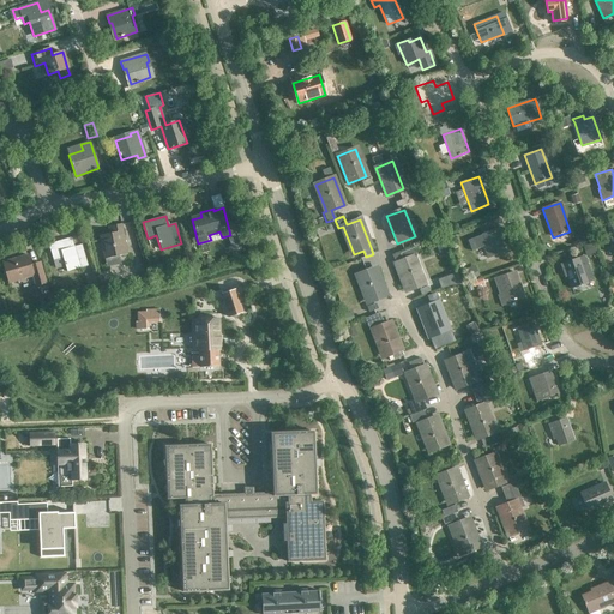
[(103,259),(127,254),(121,224),(107,227),(109,234),(98,235),(103,259)]
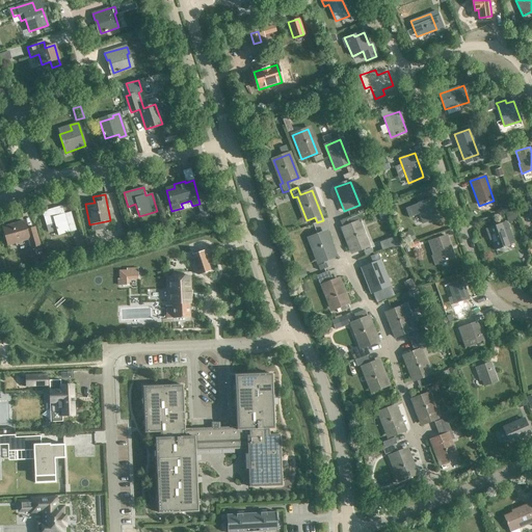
[(418,204),(405,208),(408,217),(421,213),(425,222),(436,217),(433,209),(435,208),(431,198),(418,204)]
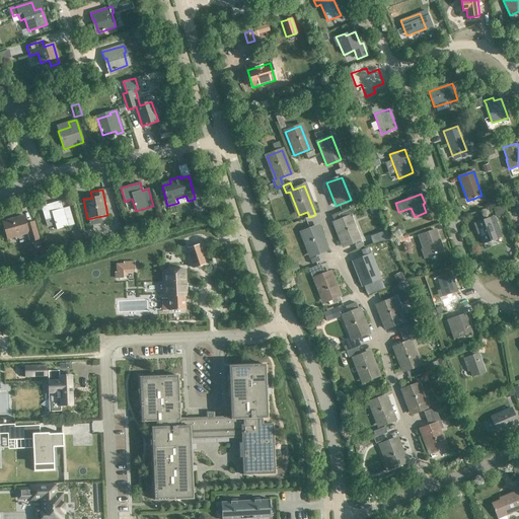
[(56,229),(73,224),(68,207),(62,209),(60,201),(41,206),(45,220),(53,218),(56,229)]
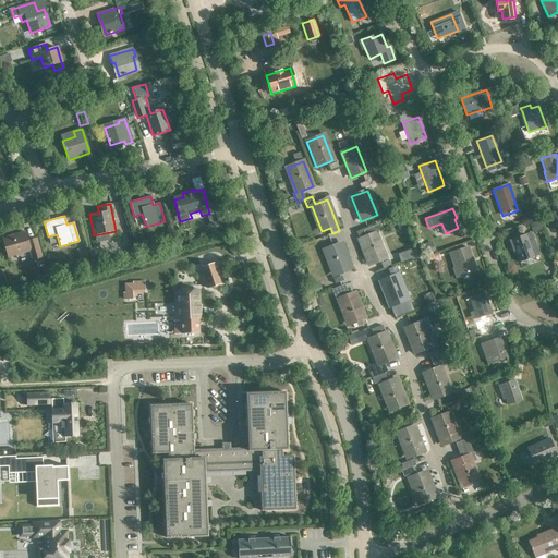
[(375,226),(356,232),(359,240),(368,265),(385,258),(375,233),(378,232),(375,226)]
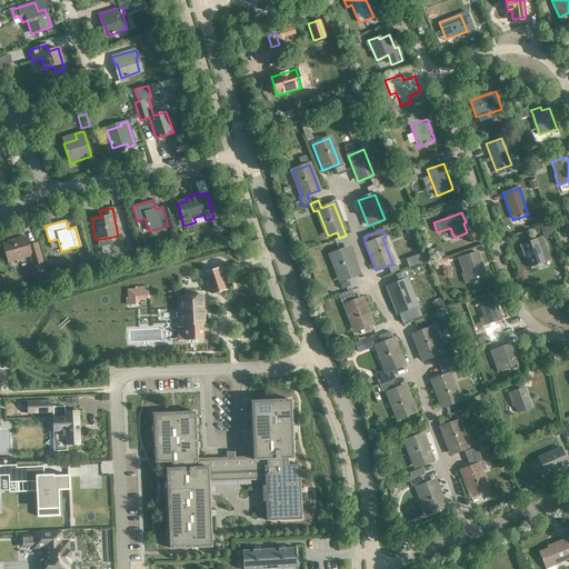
[(31,266),(42,262),(37,243),(28,246),(26,237),(3,242),(8,262),(28,256),(31,266)]
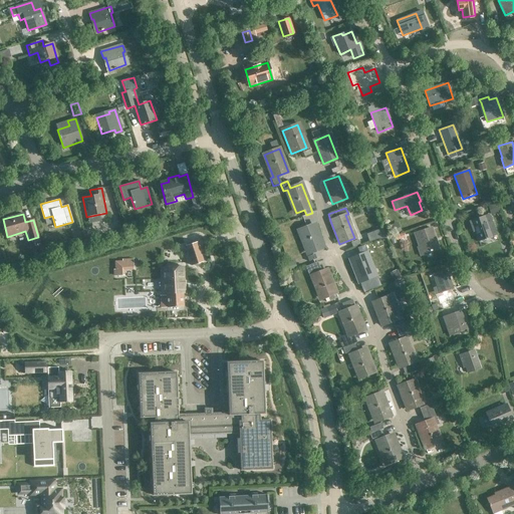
[(487,214),(468,220),(471,227),(473,226),(478,241),(495,235),(487,214)]
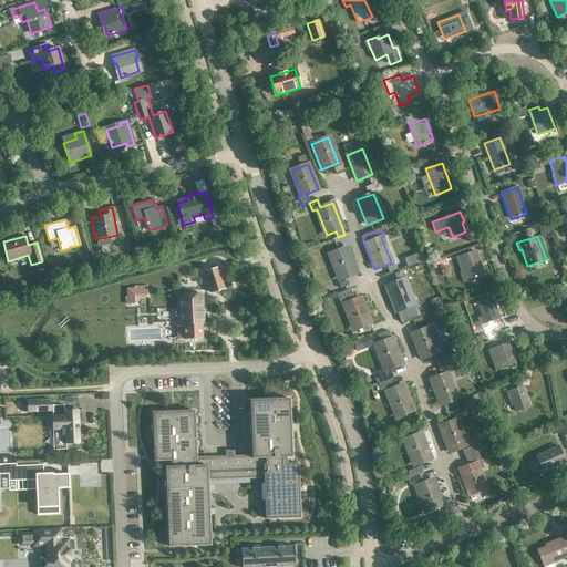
[(340,280),(356,274),(346,248),(330,255),(340,280)]
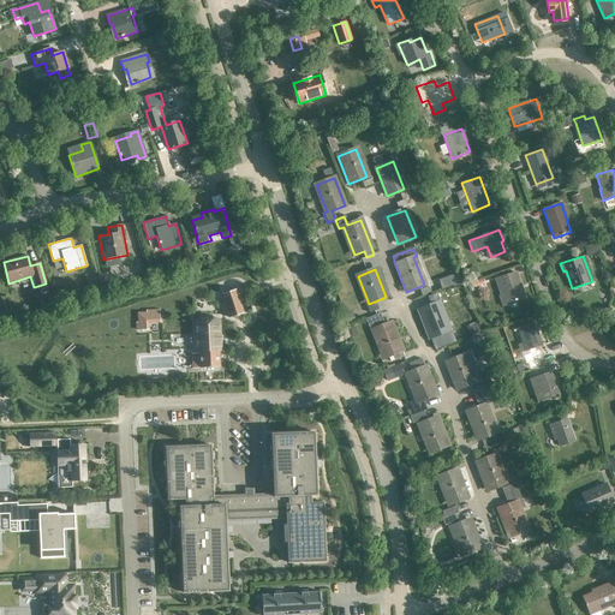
[(509,304),(525,298),(515,273),(497,280),(503,296),(506,294),(509,304)]
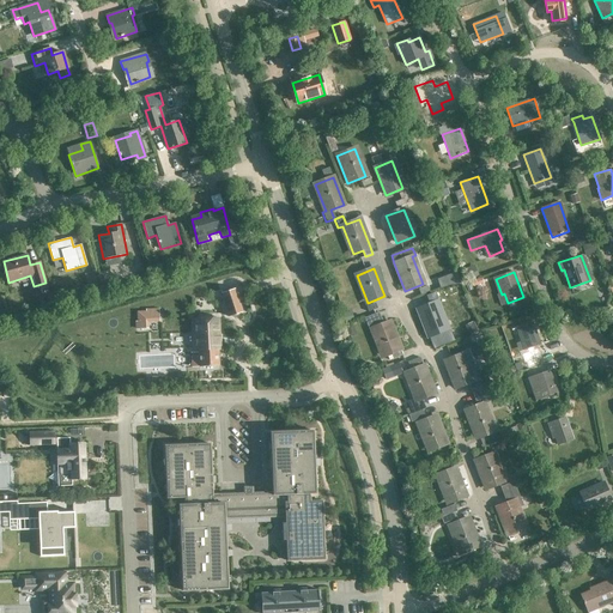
[(228,316),(242,311),(234,289),(220,293),(228,316)]
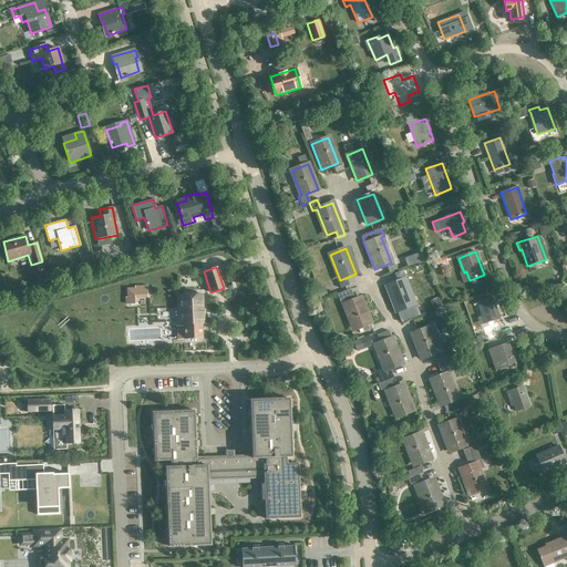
[(397,311),(412,305),(402,280),(385,286),(397,311)]
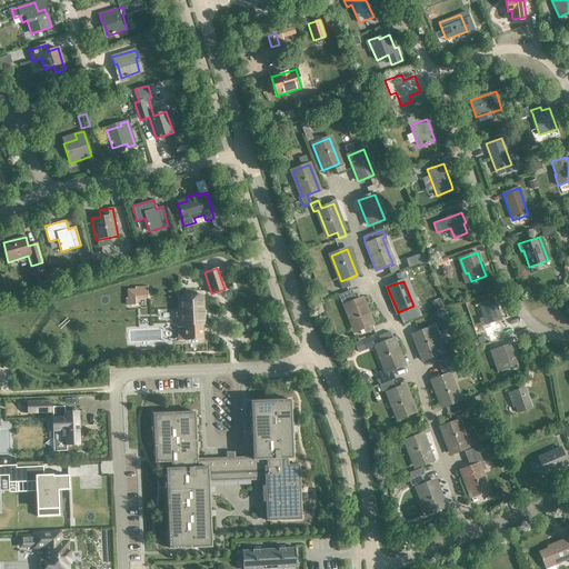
[(351,290),(338,296),(345,313),(348,312),(356,330),(371,323),(361,299),(356,301),(351,290)]
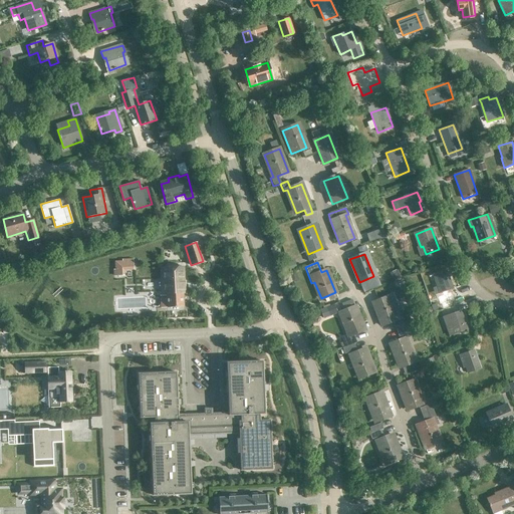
[(183,267),(163,268),(164,294),(166,294),(167,307),(184,307),(183,293),(184,293),(183,267)]
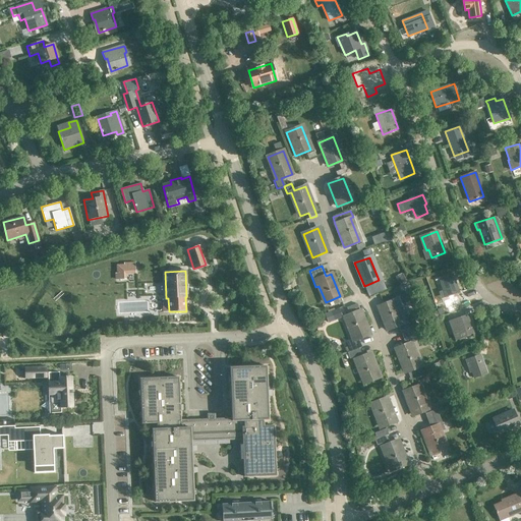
[(406,281),(403,274),(395,277),(399,284),(406,281)]
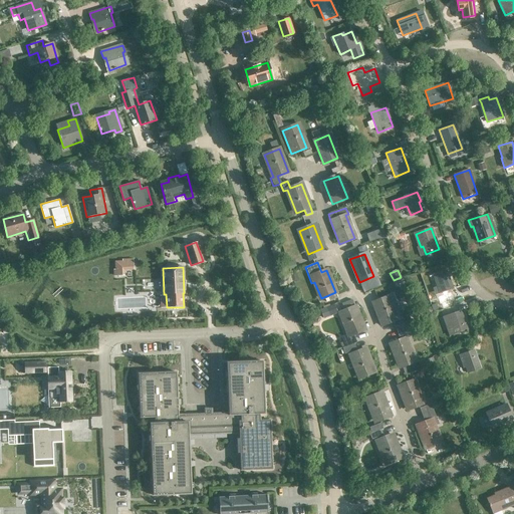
[(439,293),(452,288),(445,270),(432,275),(439,293)]
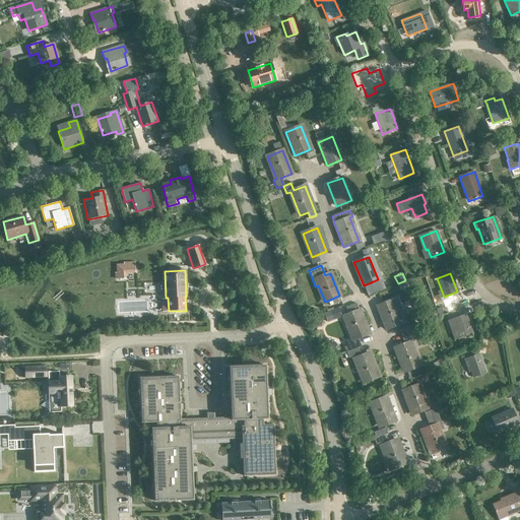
[(392,301),(378,307),(387,330),(397,325),(398,329),(409,325),(414,323),(412,317),(400,322),(392,301)]
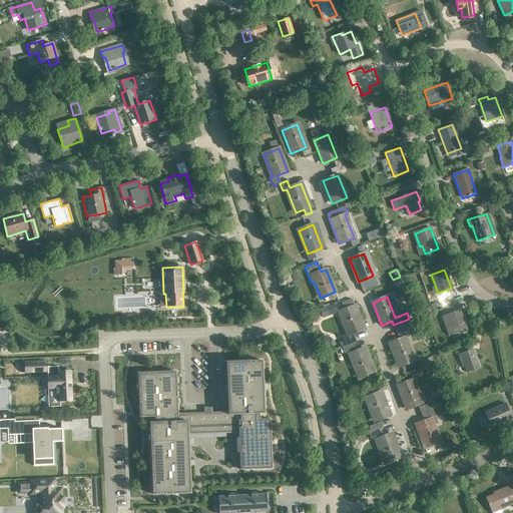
[(349,335),(364,330),(355,307),(340,312),(349,335)]
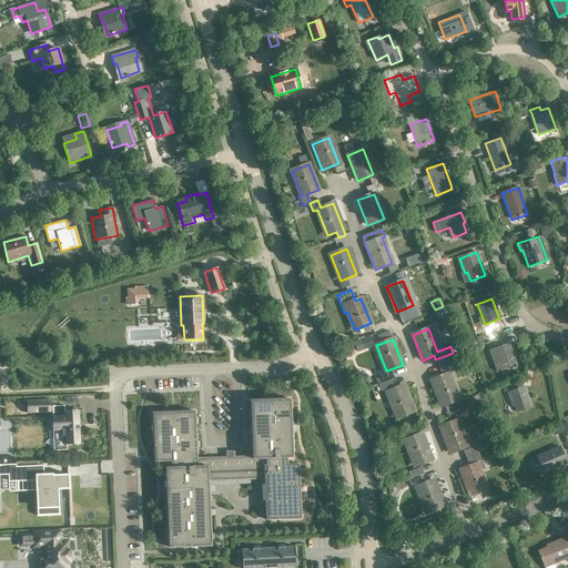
[(497,372),(501,369),(516,365),(508,344),(494,348),(489,351),(497,372)]
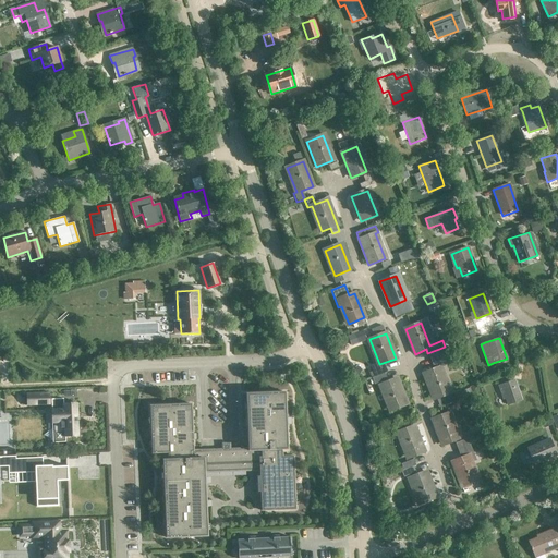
[(427,353),(431,360),(443,354),(439,349),(427,353)]
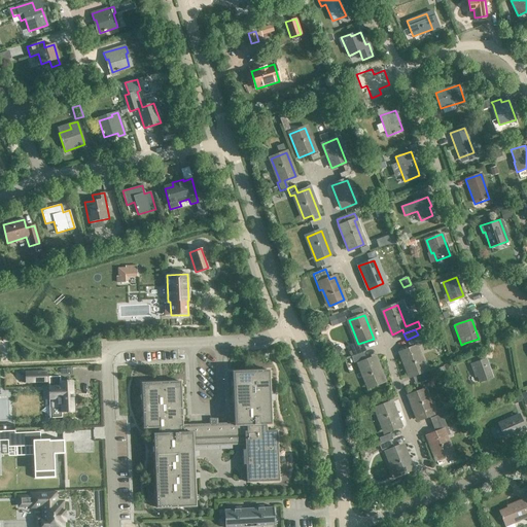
[(418,335),(407,340),(409,345),(420,341),(418,335)]
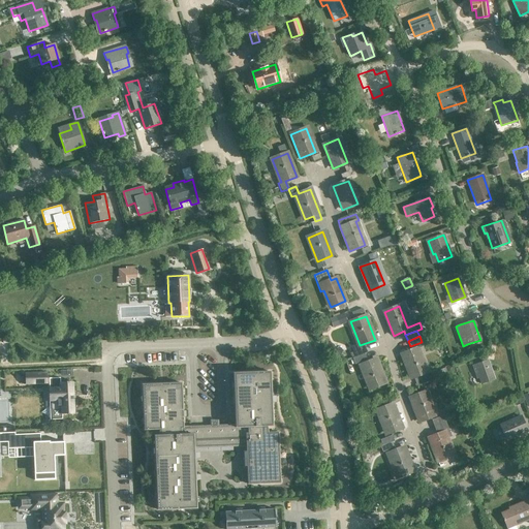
[(353,351),(355,358),(364,353),(367,352),(365,347),(353,351)]
